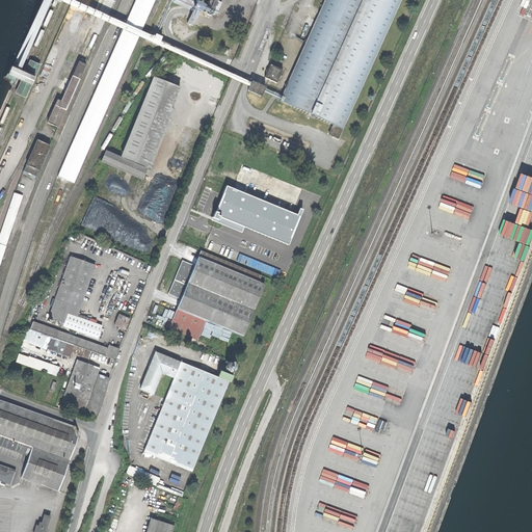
[(213,8),(215,7),(217,4),(215,1),(212,0),(210,1),(208,4),(210,7),(213,8)]
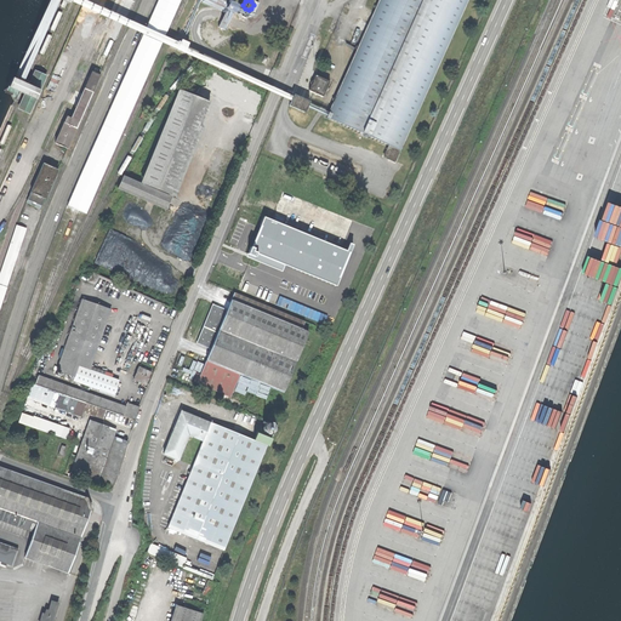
[(328,118),(326,120),(337,125),(389,148),(385,157),(394,161),(467,0),(380,0),(330,114),(328,118)]
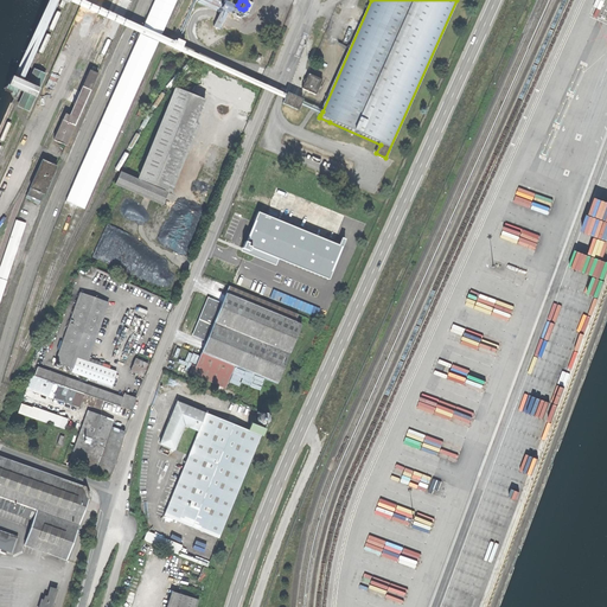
[(246,8),(243,14),(248,17),(254,4),(249,1),(248,5),(246,8)]
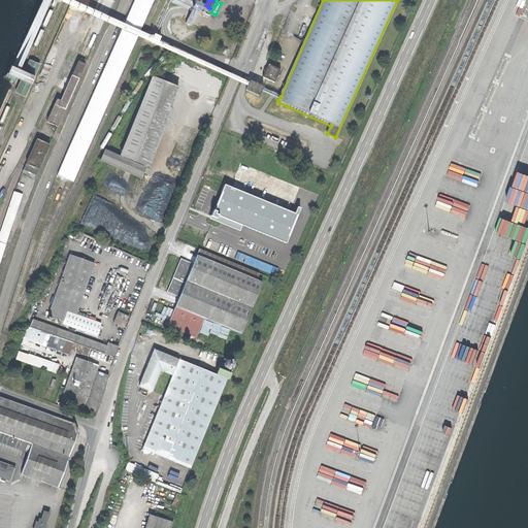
[(191,8),(193,9),(198,11),(201,5),(194,2),(191,8)]
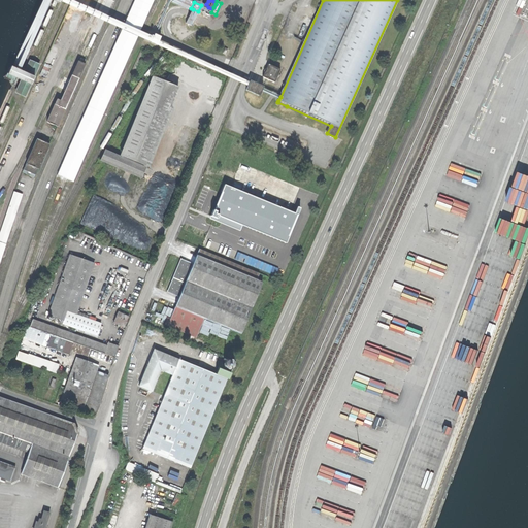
[(225,5),(221,3),(216,14),(220,17),(225,5)]
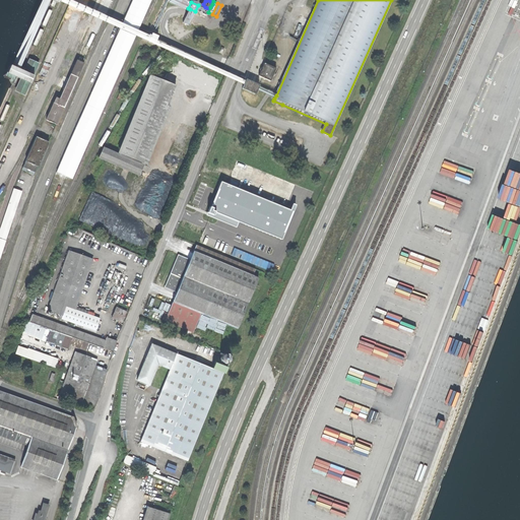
[(184,23),(189,25),(195,11),(190,9),(184,23)]
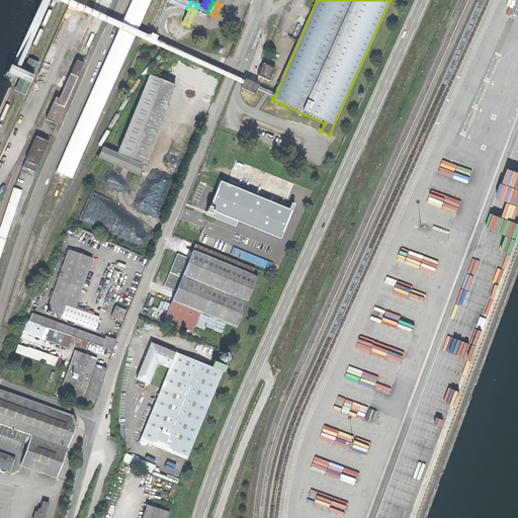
[(158,36),(152,33),(148,40),(154,44),(155,40),(158,36)]
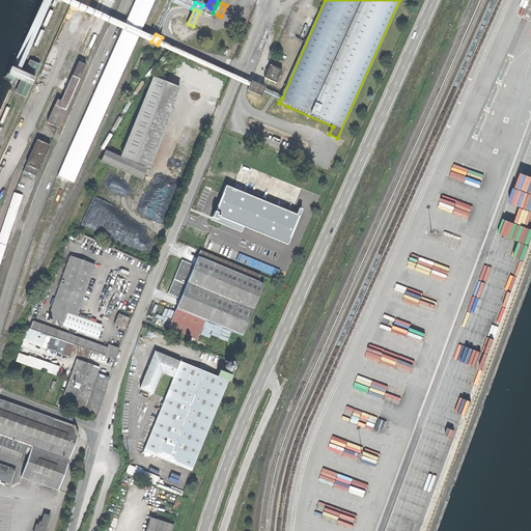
[(47,120),(57,126),(68,100),(84,64),(77,61),(65,88),(65,89),(58,105),(55,103),(47,120)]
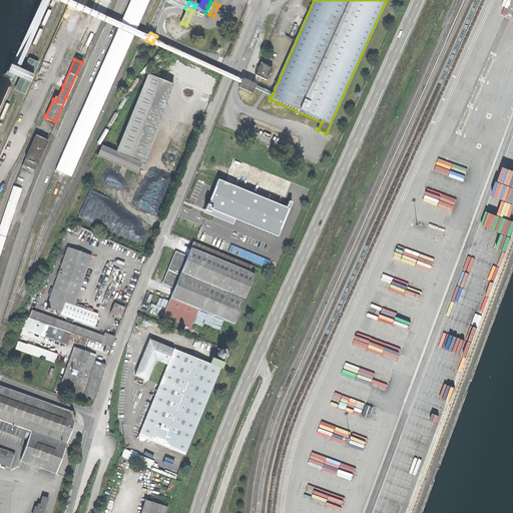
[(17,88),(23,91),(28,81),(31,73),(36,64),(30,61),(25,71),(22,78),(17,88)]
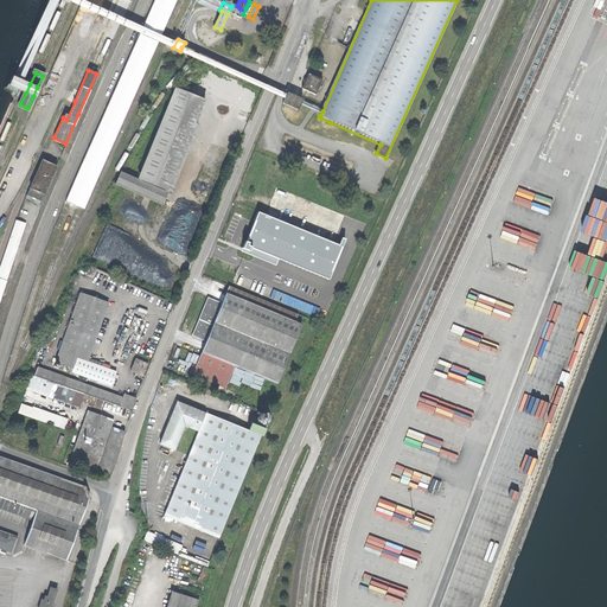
[(301,88),(315,94),(319,84),(321,85),(325,77),(323,76),(321,78),(308,72),(304,81),(301,88)]
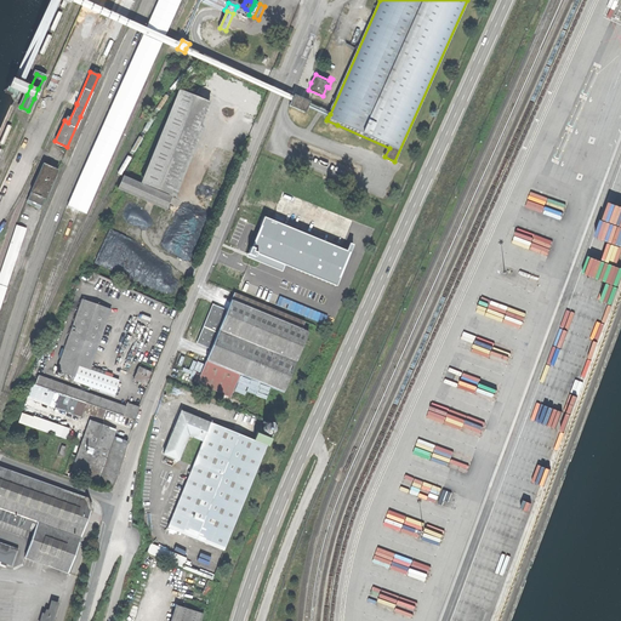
[(21,92),(27,95),(30,86),(12,78),(9,86),(15,90),(12,95),(13,97),(16,98),(18,97),(21,92)]
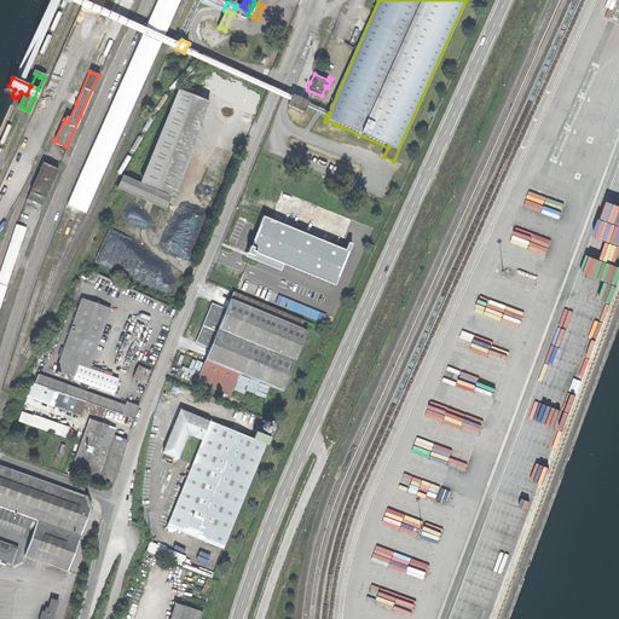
[(55,90),(58,81),(53,77),(48,86),(55,90)]
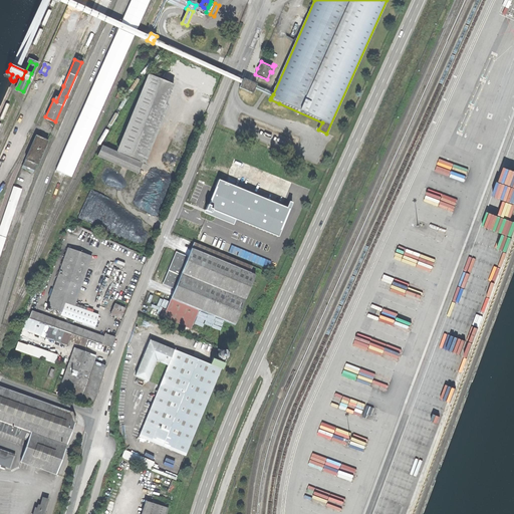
[(145,163),(169,105),(166,104),(175,85),(150,74),(146,83),(141,82),(112,150),(102,146),(97,156),(139,173),(142,162),(145,163)]
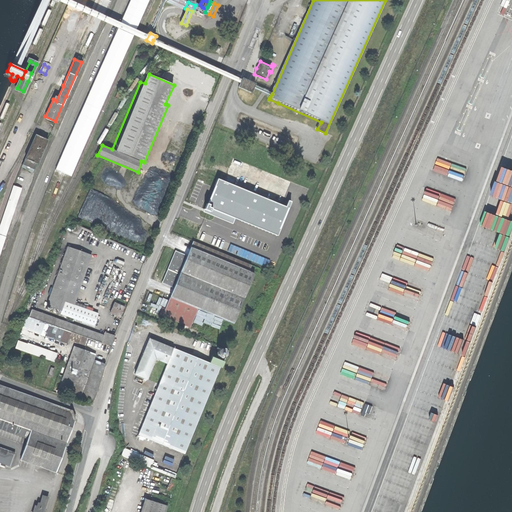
[(253,86),(254,84),(241,78),(240,80),(239,83),(237,87),(250,92),(251,89),(253,86)]
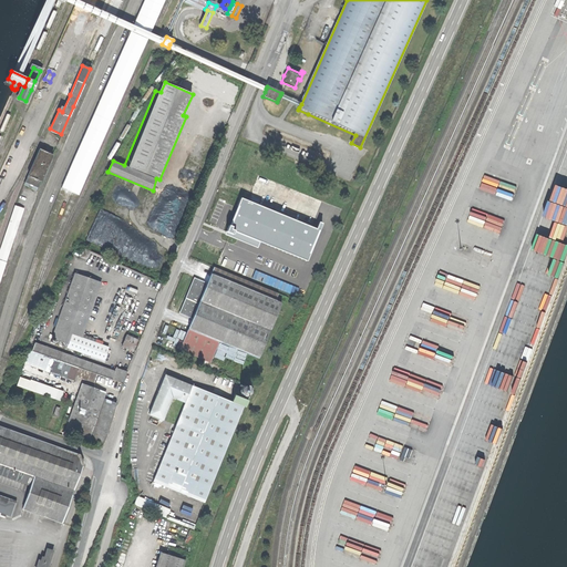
[(278,99),(299,107),(301,104),(280,95),(278,99)]
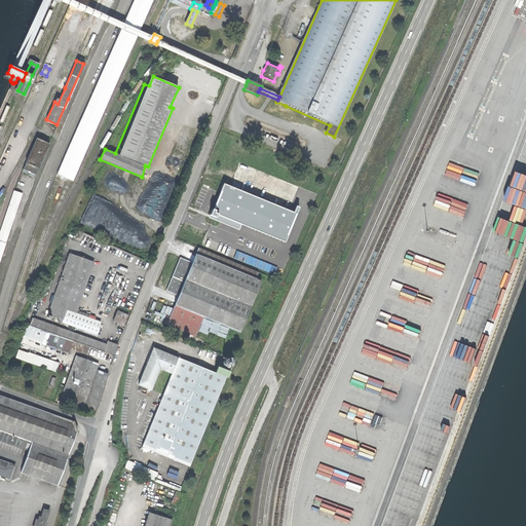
[(33,172),(36,174),(44,156),(50,142),(38,137),(25,167),(29,170),(28,172),(32,174),(33,172)]
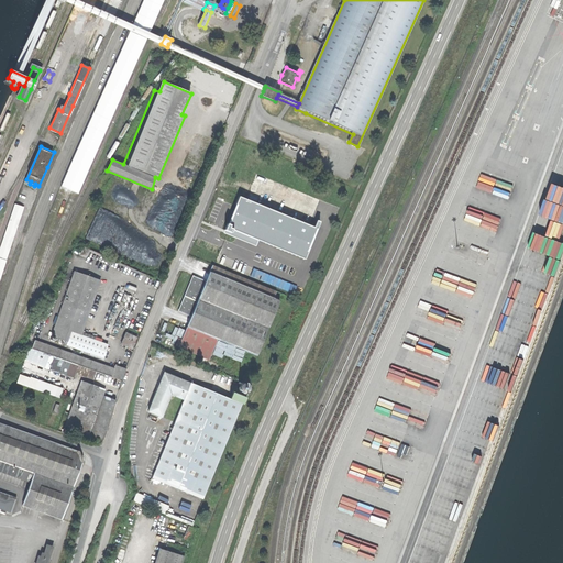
[(479,188),(485,190),(515,188),(516,185),(501,180),(499,180),(498,178),(484,174),(479,188)]
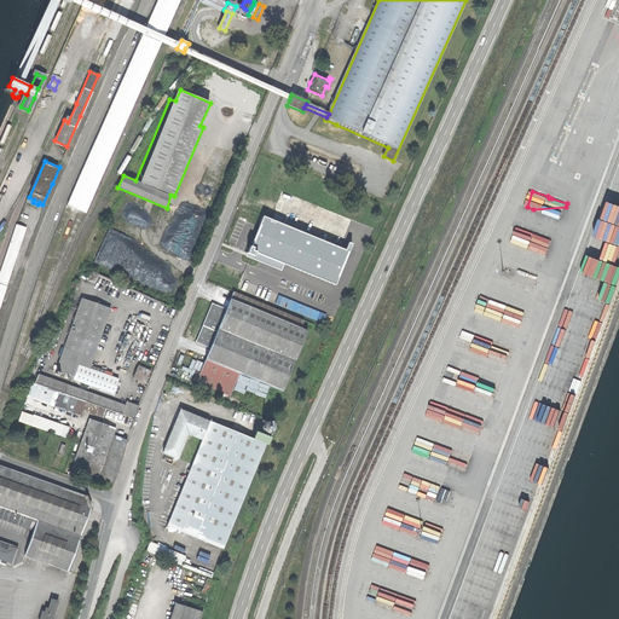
[(342,284),(356,248),(270,217),(256,253),(342,284)]
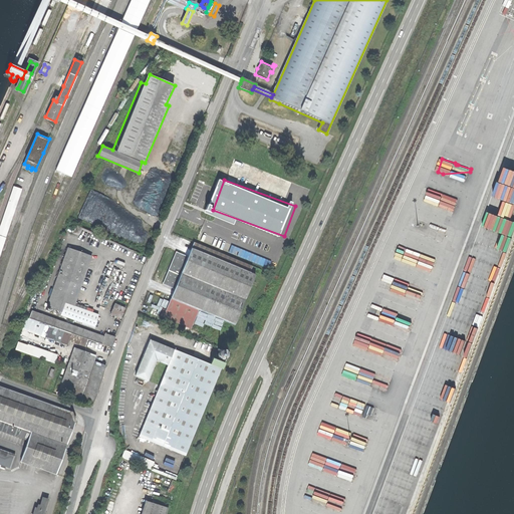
[(0,250),(21,188),(14,186),(0,226),(0,250)]
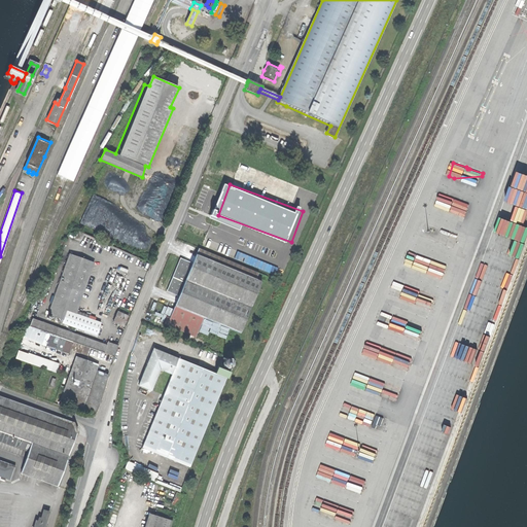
[(440,196),(436,206),(451,212),(453,208),(465,212),(467,206),(440,196)]
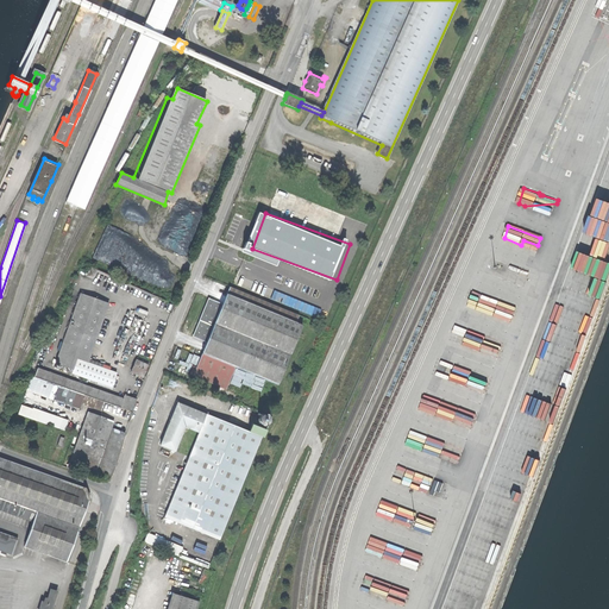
[(86,275),(96,280),(100,271),(89,267),(86,275)]
